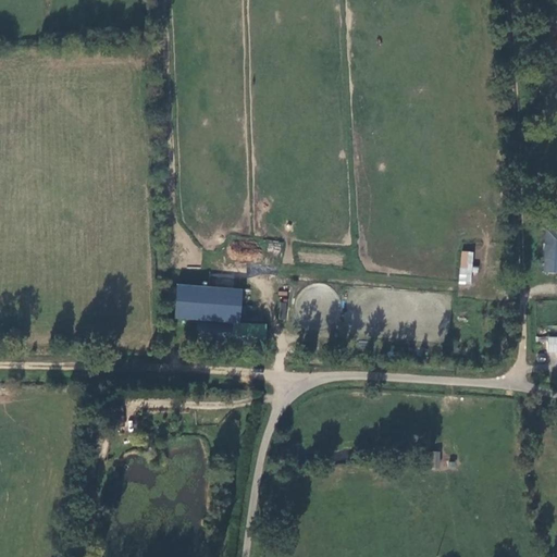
[(556,225),(544,225),(543,271),(556,271),(556,225)]
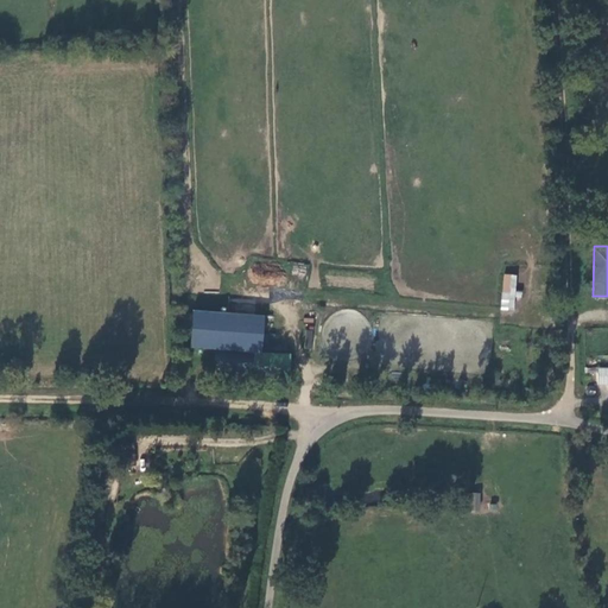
[(510,273),(502,272),(499,293),(510,292),(510,273)]
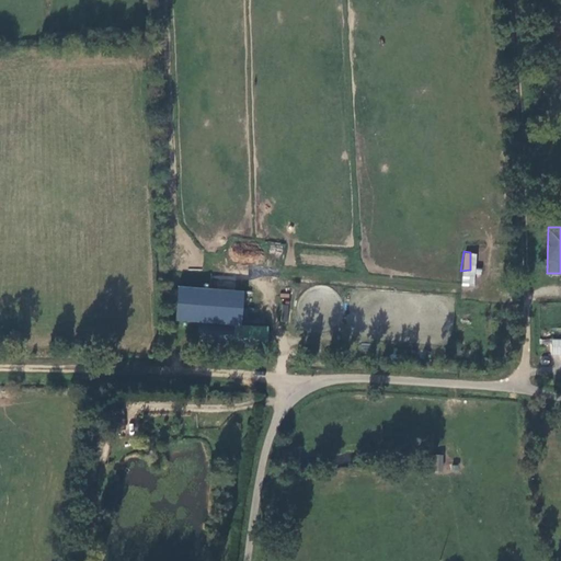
[(201,292),(168,289),(165,321),(197,323),(201,292)]
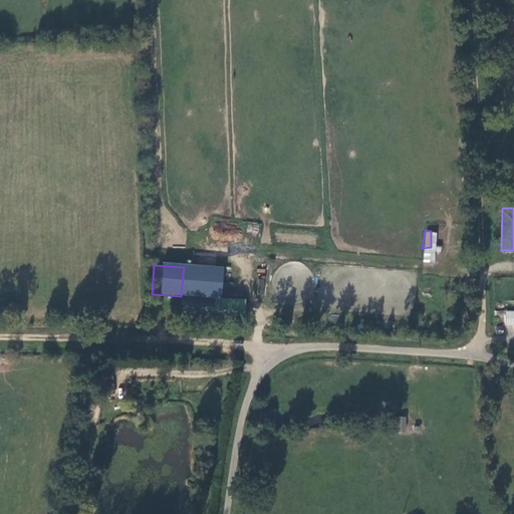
[(264,295),(265,279),(258,279),(257,294),(264,295)]
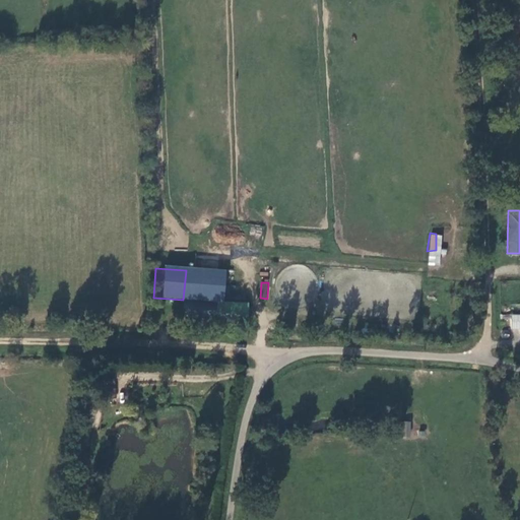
[(215,304),(184,302),(183,317),(215,319),(215,304)]
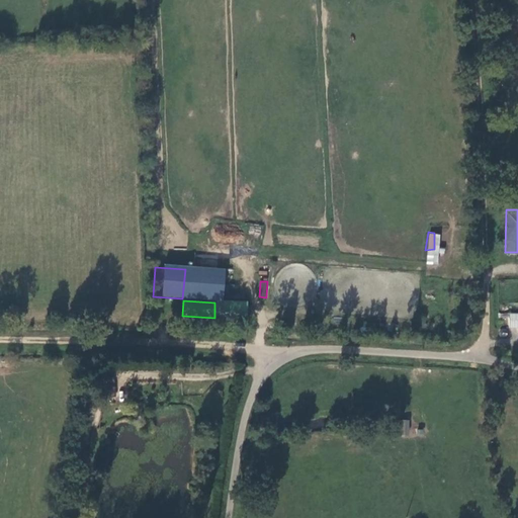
[(517,314),(509,314),(509,329),(517,329),(517,314)]
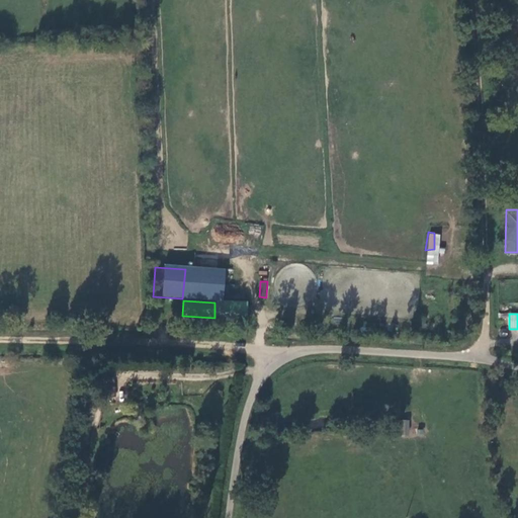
[(409,420),(398,420),(398,435),(409,435),(409,420)]
